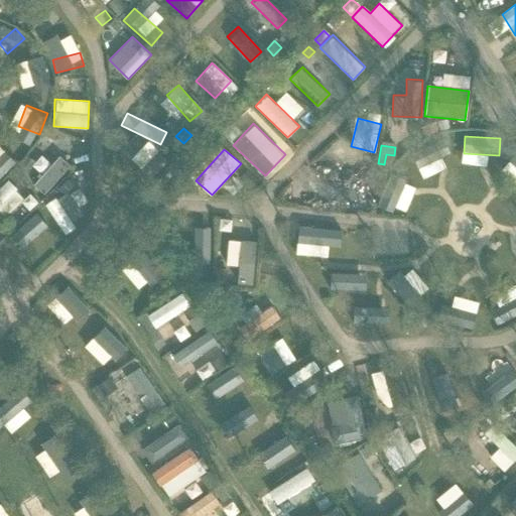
[(43,194),(73,166),(62,155),(33,182),(43,194)]
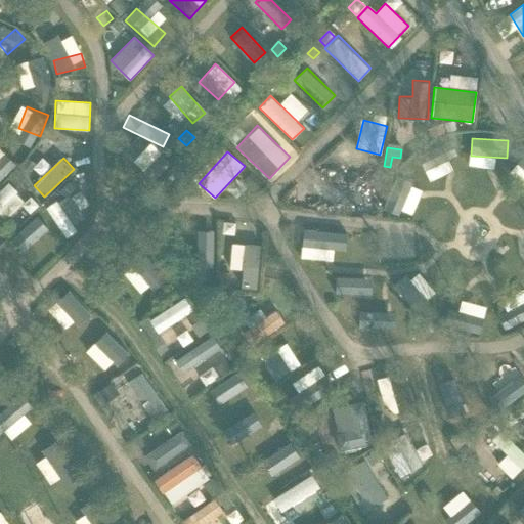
[(380,214),(381,173),(336,172),(335,204),(358,205),(357,213),(380,214)]
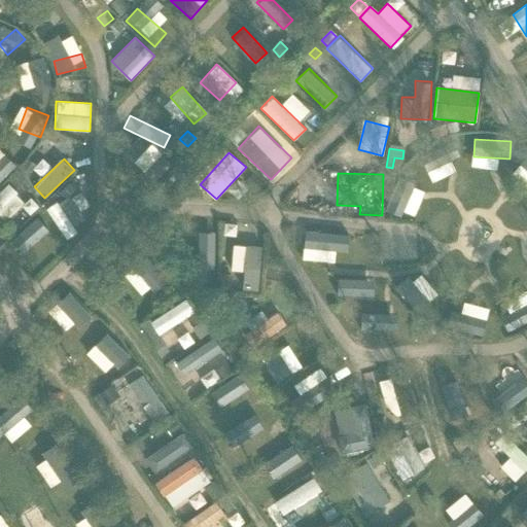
[(20,176),(11,181),(16,189),(26,184),(20,176)]
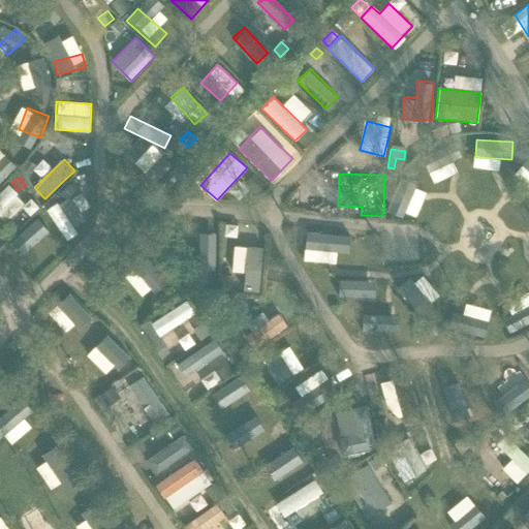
[(255,177),(247,185),(254,193),(263,186),(255,177)]
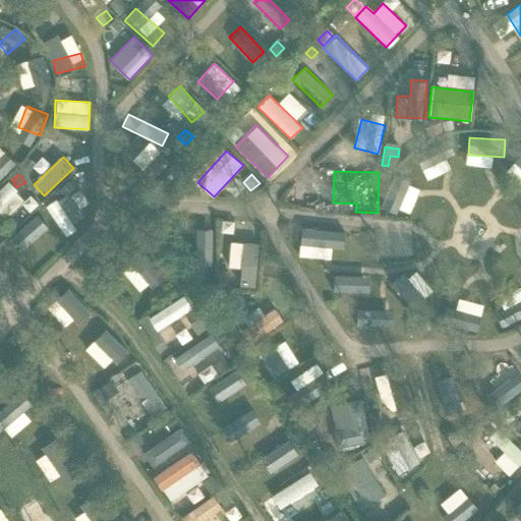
[(0,216),(2,219),(25,200),(9,181),(0,188),(0,216)]
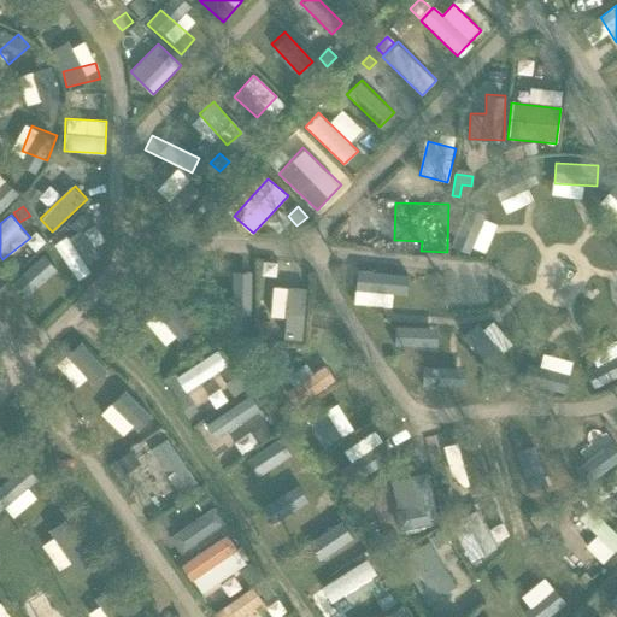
[(98,258),(81,229),(53,246),(71,275),(98,258)]
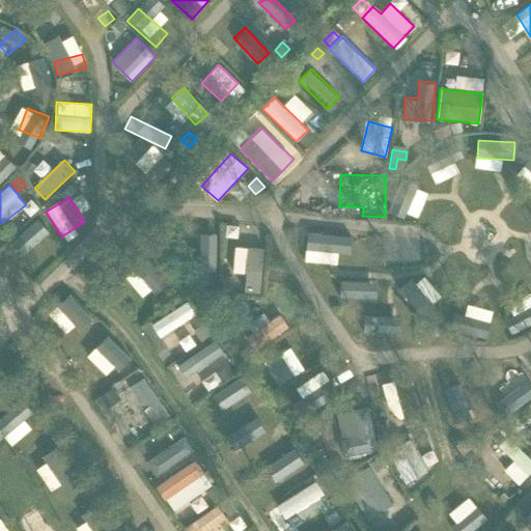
[(25,255),(51,231),(37,218),(11,242),(25,255)]
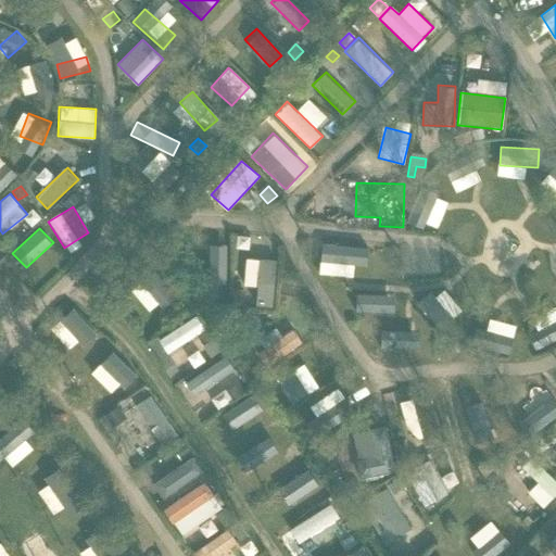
[(237,245),(264,248),(265,237),(238,235),(237,245)]
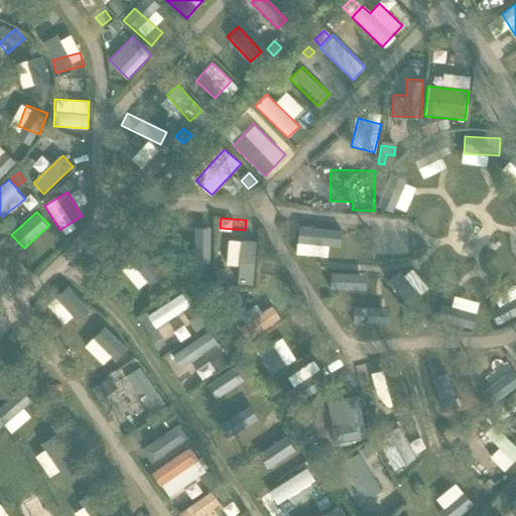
[(328,269),(330,226),(299,224),(298,255),(312,255),(311,268),(328,269)]
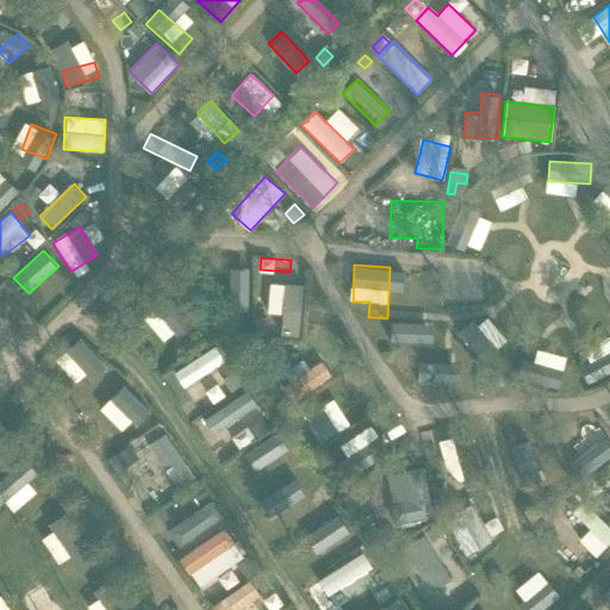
[(250,311),(249,267),(231,267),(232,312),(250,311)]
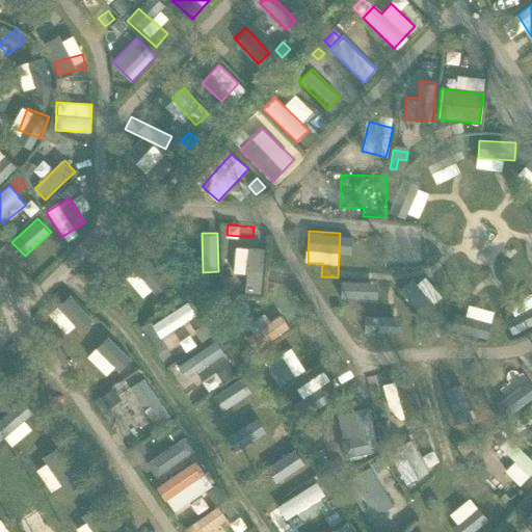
[(234,246),(234,272),(246,273),(245,292),(263,292),(264,246),(234,246)]
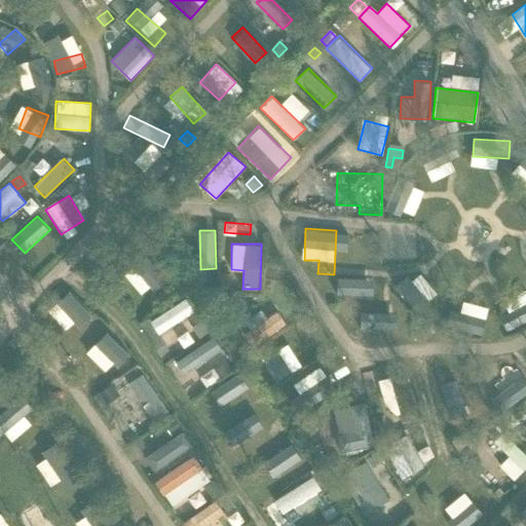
[(380,296),(378,249),(363,250),(364,264),(338,265),(338,287),(354,286),(354,297),(380,296)]
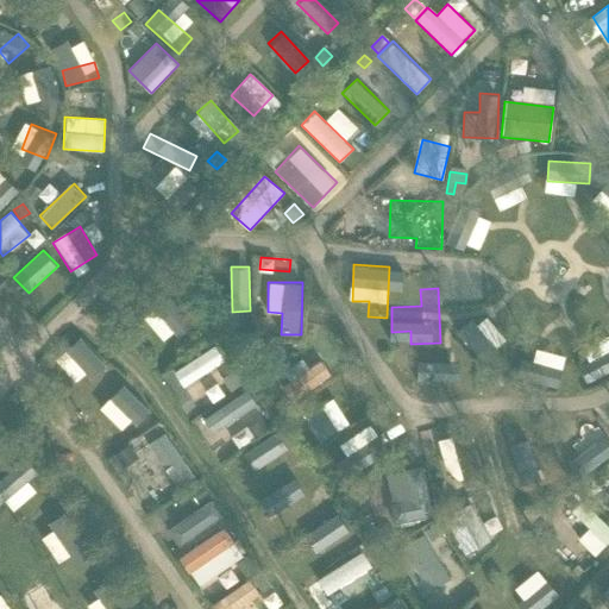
[(145,343),(184,307),(170,292),(131,327),(145,343)]
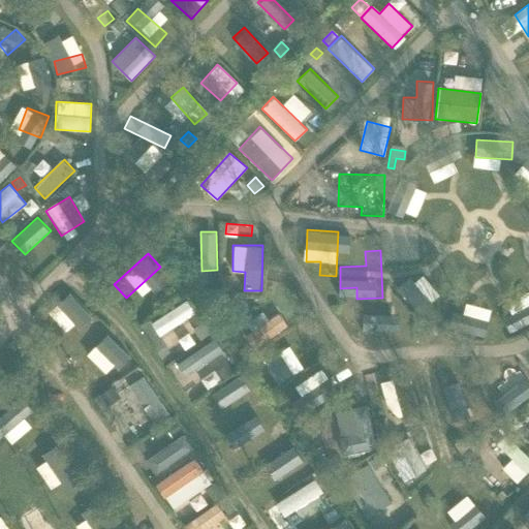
[(409,276),(396,288),(419,312),(433,300),(409,276)]
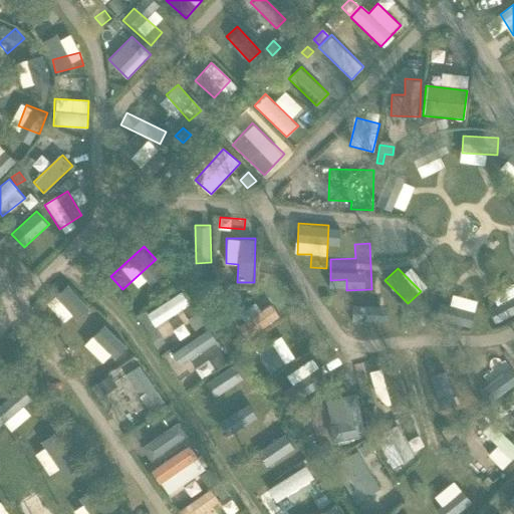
[(215,269),(214,280),(223,281),(224,270),(215,269)]
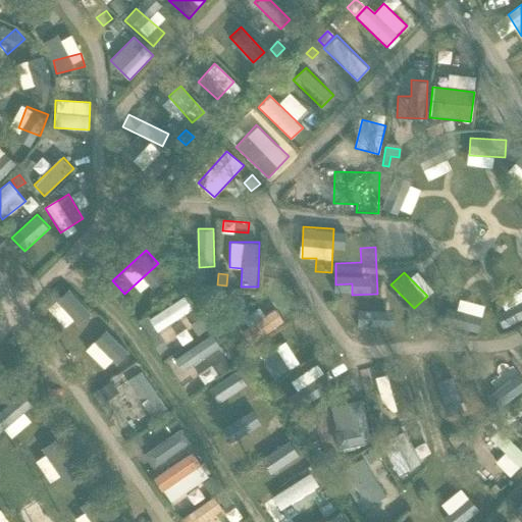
[(155,330),(194,312),(187,297),(148,315),(155,330)]
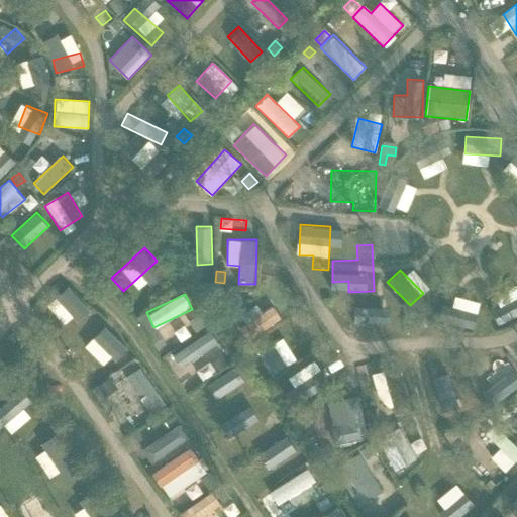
[(516,297),(490,313),(498,326),(516,314),(516,297)]
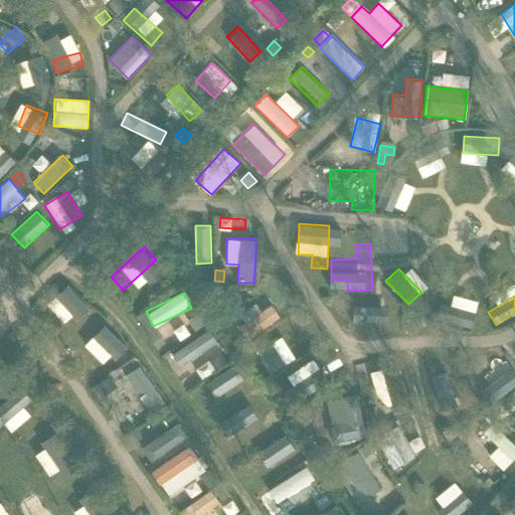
[(346,320),(356,314),(346,300),(336,306),(346,320)]
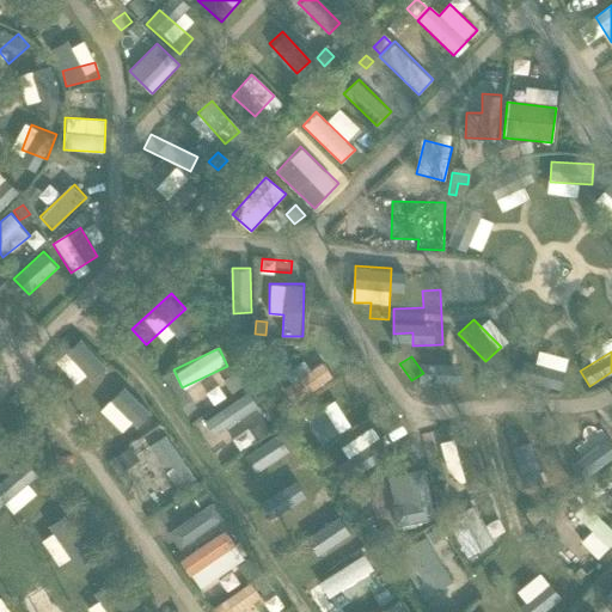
[(95,357),(84,368),(92,377),(75,395),(86,404),(114,375),(95,357)]
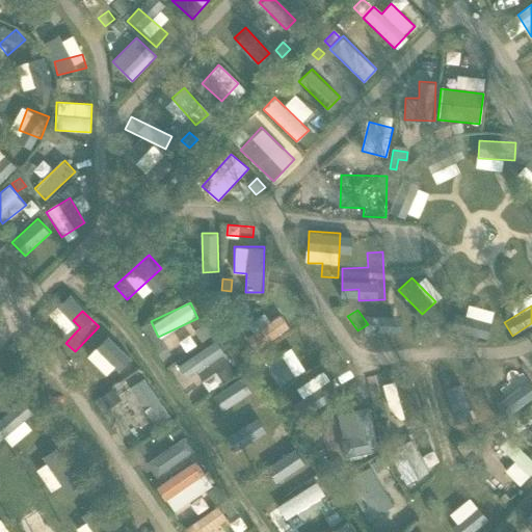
[(259,348),(290,328),(281,314),(268,321),(264,315),(245,326),(259,348)]
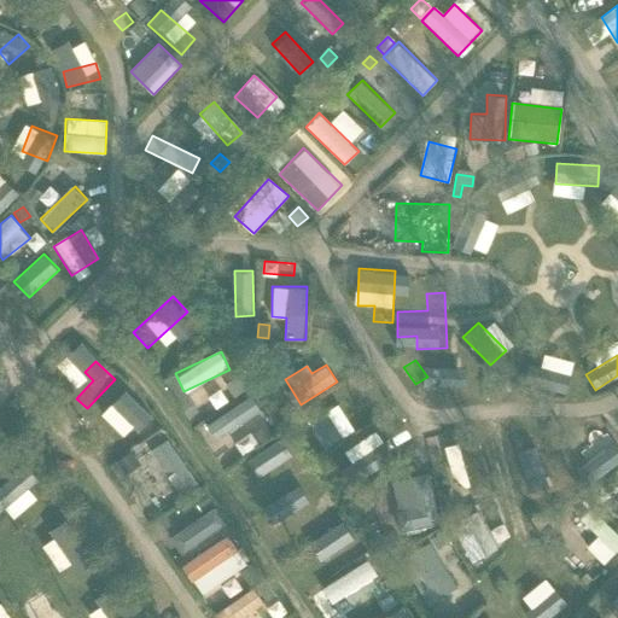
[(238,377),(226,385),(234,397),(246,389),(238,377)]
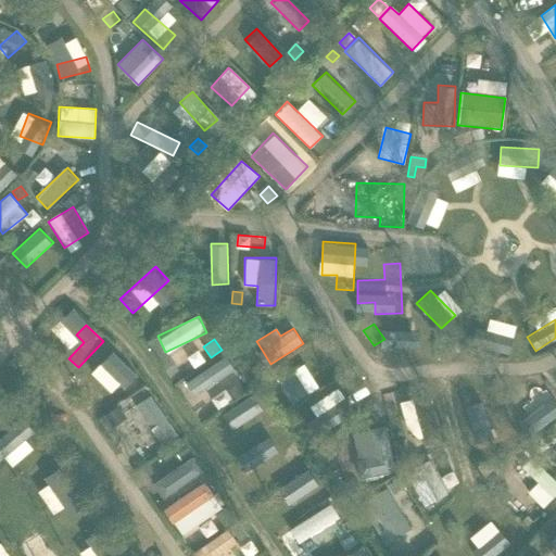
[(81,374),(91,387),(127,361),(117,348),(81,374)]
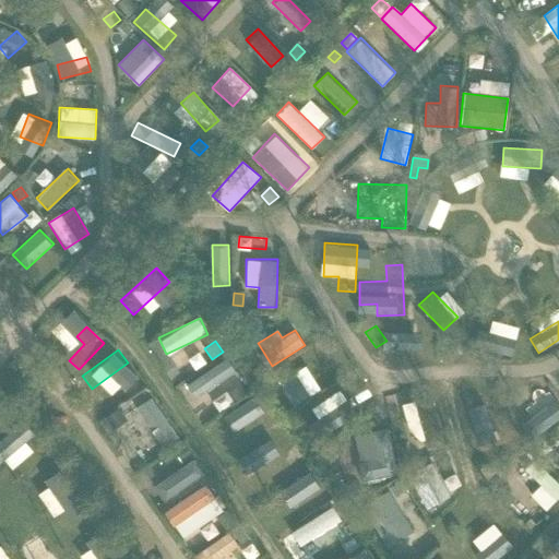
[(346,368),(337,355),(329,361),(321,352),(290,375),(307,397),(346,368)]
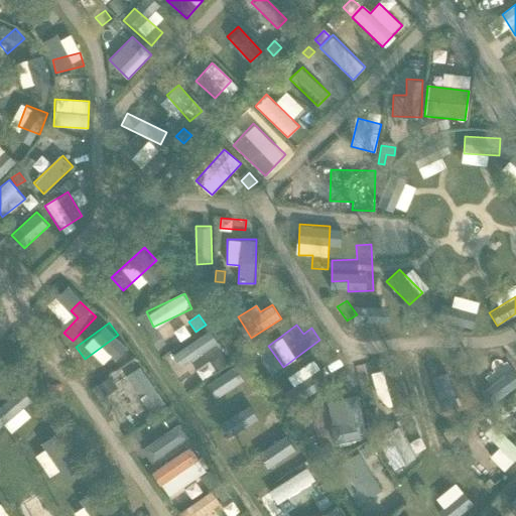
[(213,333),(172,351),(179,364),(219,347),(213,333)]
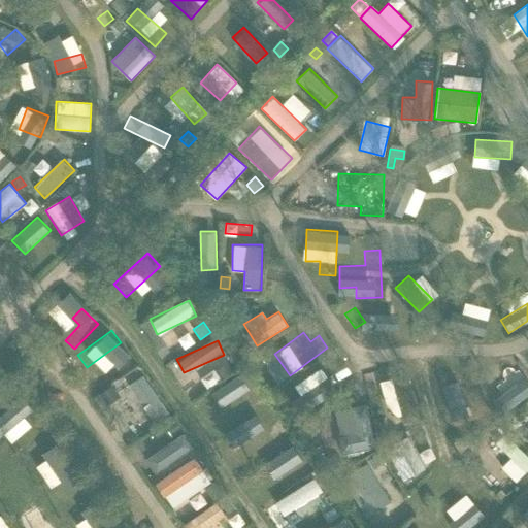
[(19,366),(26,374),(34,368),(28,360),(19,366)]
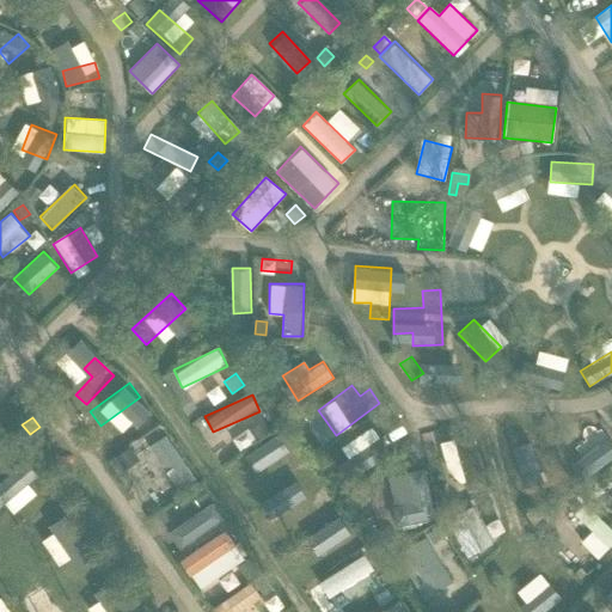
[(135,421),(120,429),(127,441),(142,433),(135,421)]
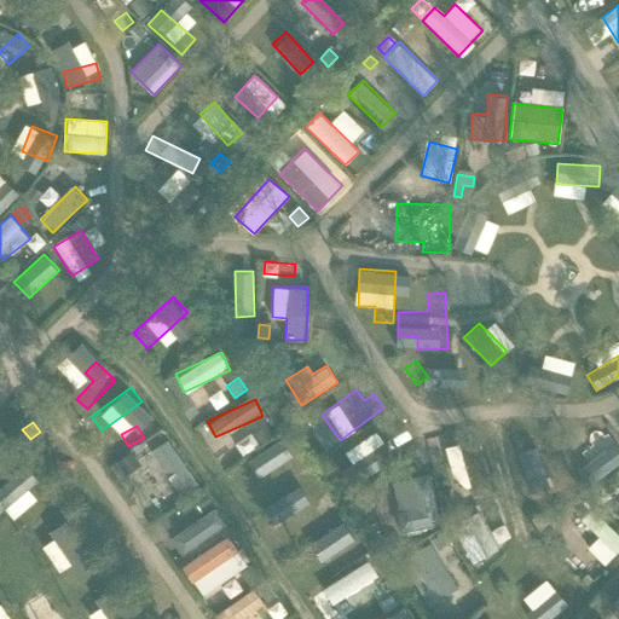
[(266,429),(254,438),(259,446),(271,438),(266,429)]
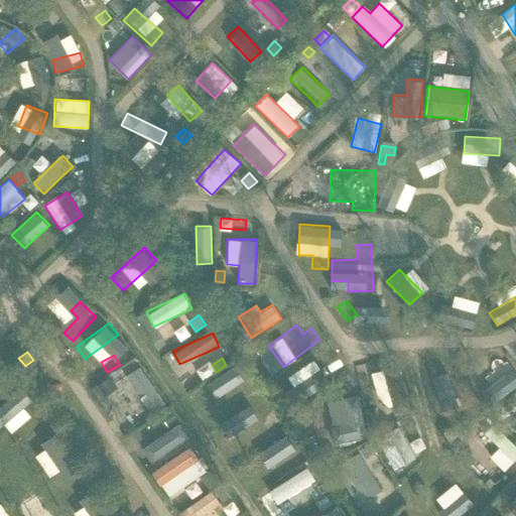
[(515,367),(511,361),(485,380),(499,400),(515,388),(515,367)]
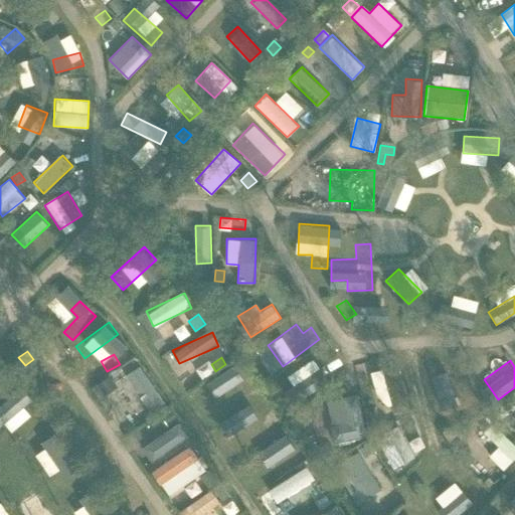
[(431,372),(444,409),(476,398),(463,361),(431,372)]
